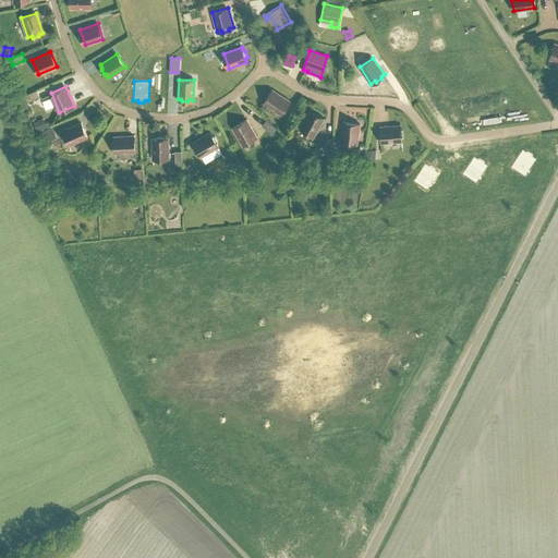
[(27,101),(39,96),(37,89),(25,95),(27,101)]
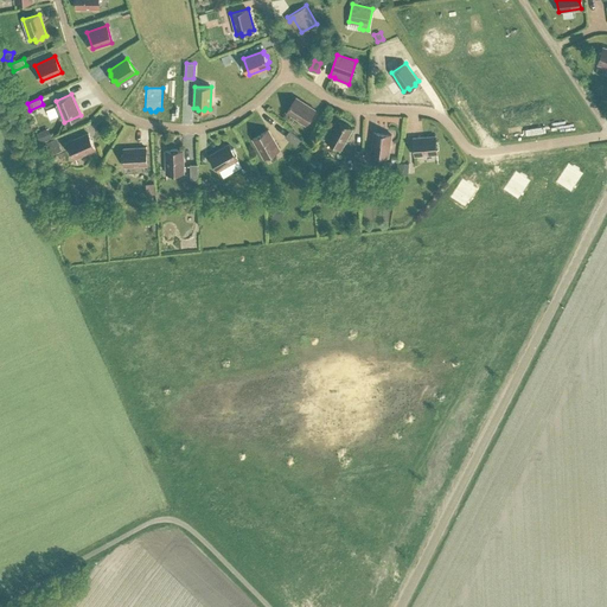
[(305,123),(315,109),(296,97),(286,112),(305,123)]
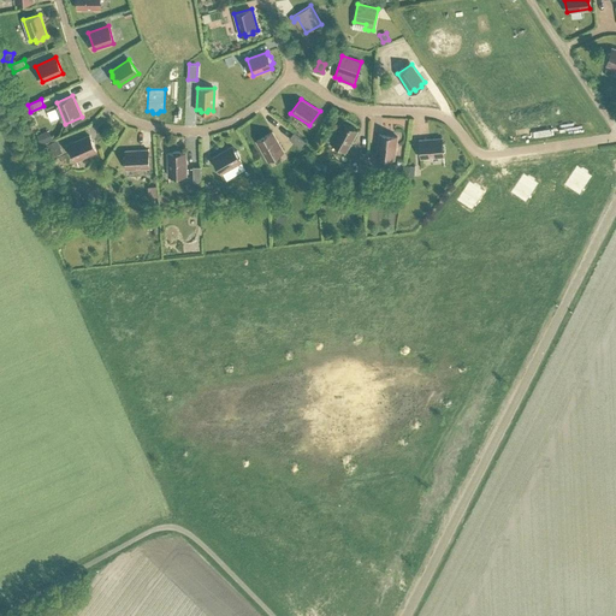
[(347,150),(357,130),(342,122),(331,141),(347,150)]
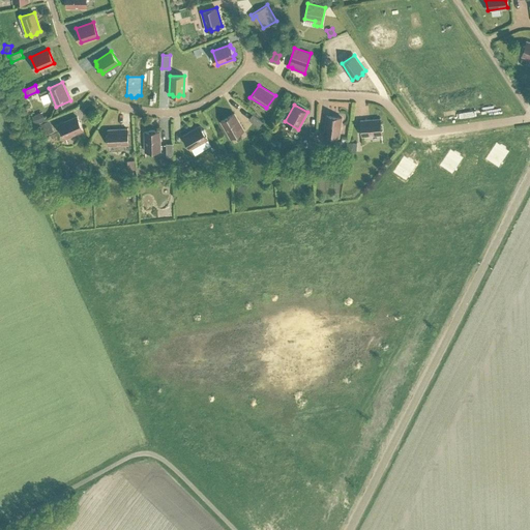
[(39,113),(32,116),(35,123),(42,120),(39,113)]
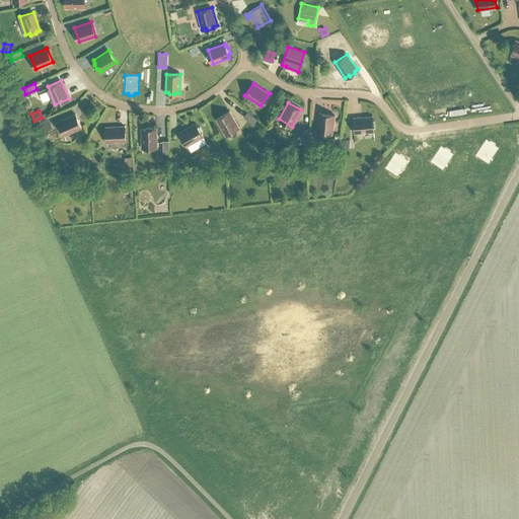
[(226,135),(238,127),(229,110),(216,118),(226,135)]
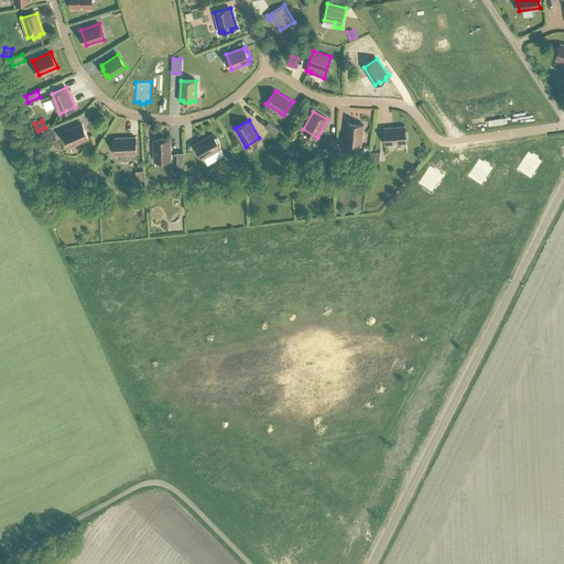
[(264,127),(275,134),(280,129),(269,120),(264,127)]
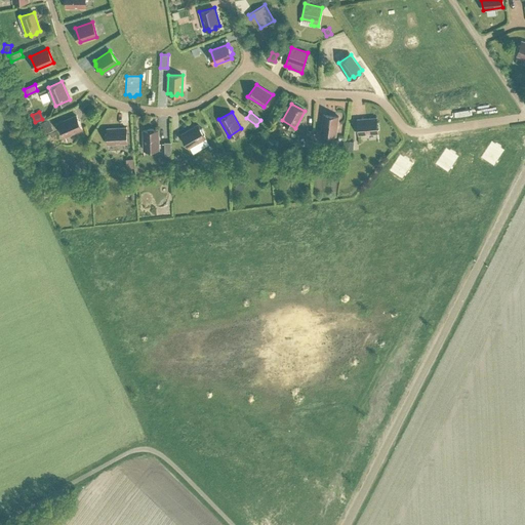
[(330,139),(331,134),(335,135),(338,116),(323,114),(321,133),(323,133),(322,138),(330,139)]
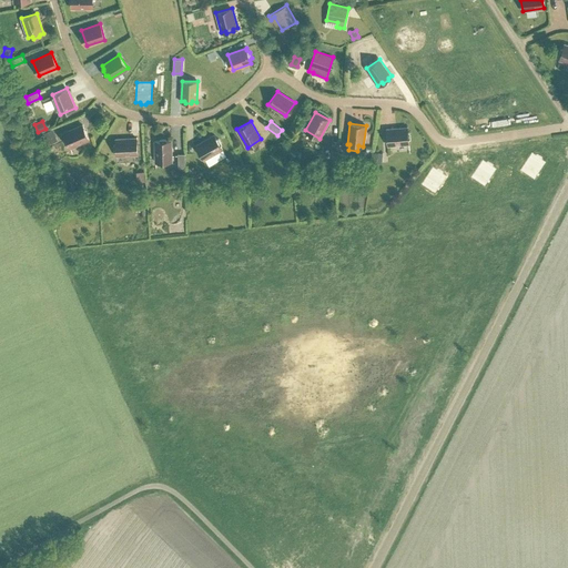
[(63,132),(64,137),(63,139),(66,144),(68,144),(70,148),(89,140),(82,124),(63,132)]
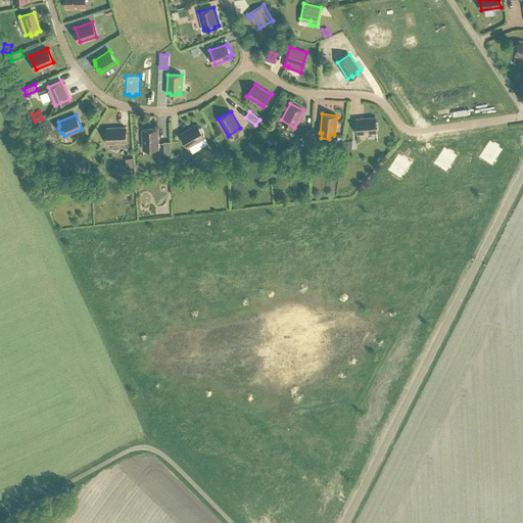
[(377,122),(376,121),(375,116),(355,119),(358,134),(376,132),(376,128),(378,127),(377,122)]
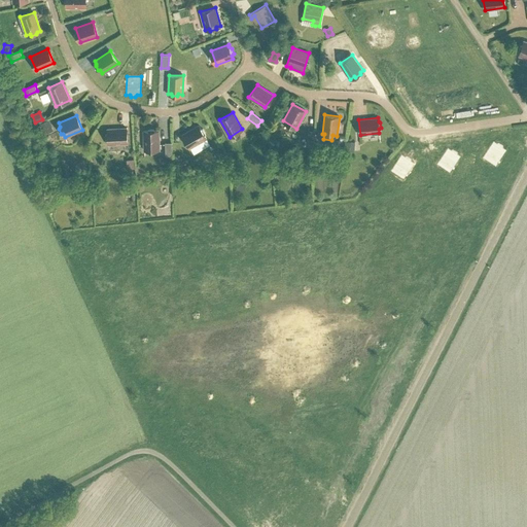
[(49,119),(40,124),(43,131),(53,127),(49,119)]
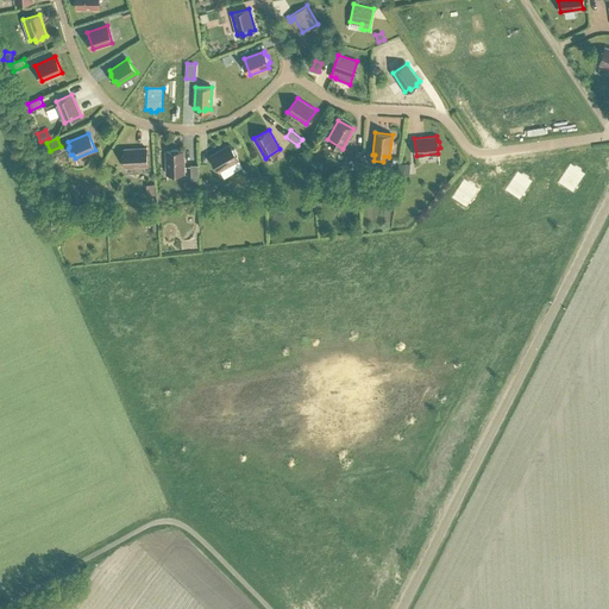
[(238,159),(237,156),(238,154),(234,148),(232,148),(230,144),(211,156),(219,170),(238,159)]
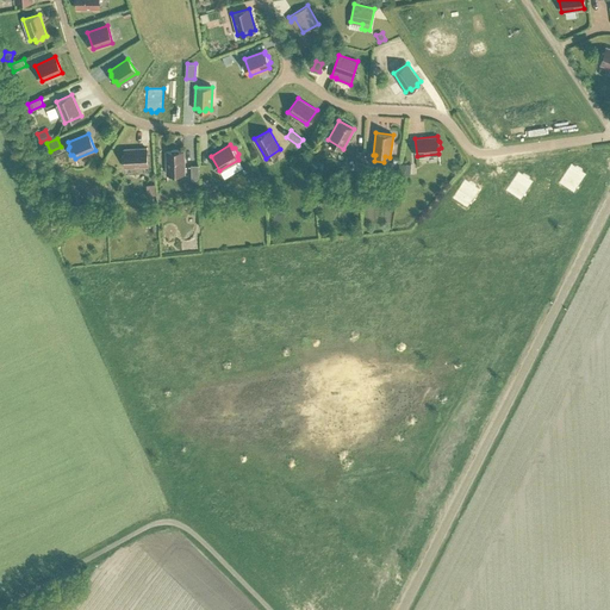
[(125,167),(148,166),(147,148),(124,149),(125,167)]
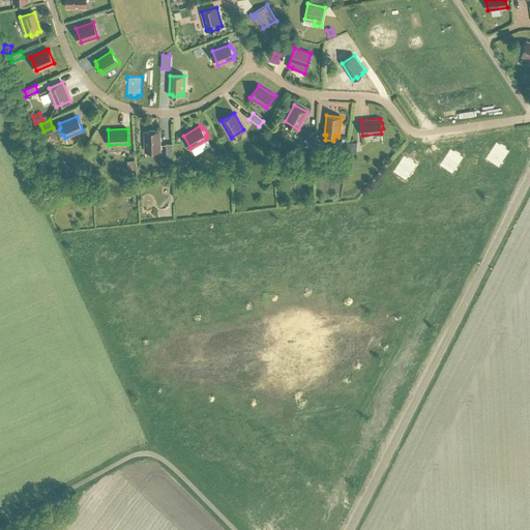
[(149,129),(148,130),(144,131),(145,151),(160,150),(159,130),(156,130),(155,129),(149,129)]
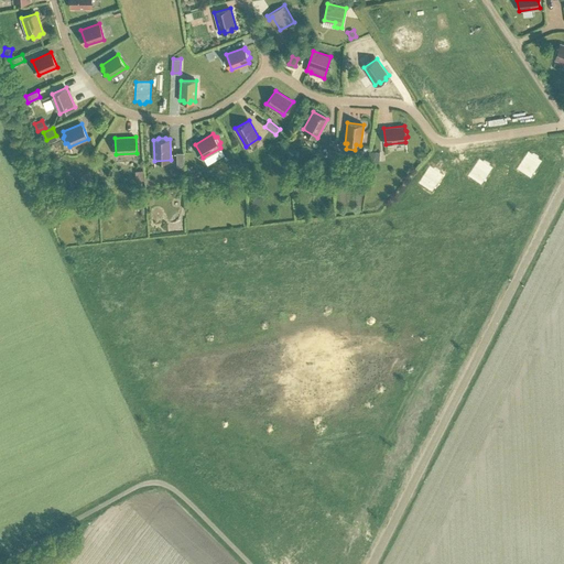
[(177,166),(174,166),(175,176),(184,176),(184,151),(177,152),(177,166)]
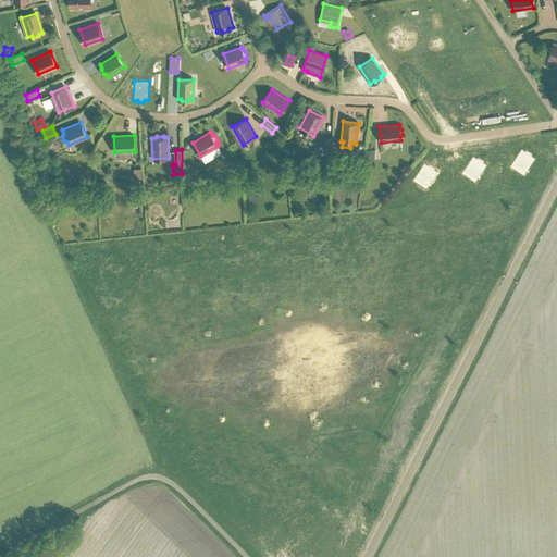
[(510,166),(523,175),(535,158),(531,156),(532,153),(527,150),(525,151),(521,149),(510,166)]
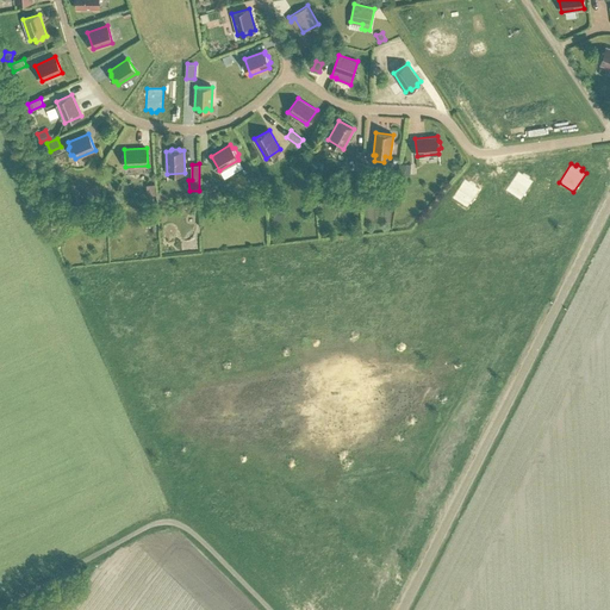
[(219,187),(240,176),(235,166),(215,178),(219,187)]
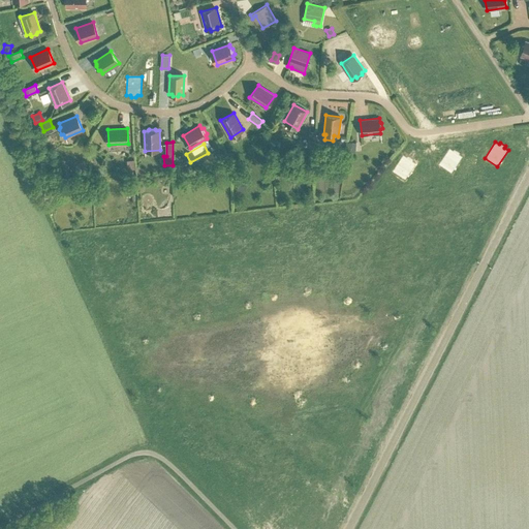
[(438,164),(452,173),(462,157),(459,154),(459,152),(455,149),(453,151),(449,148),(438,164)]
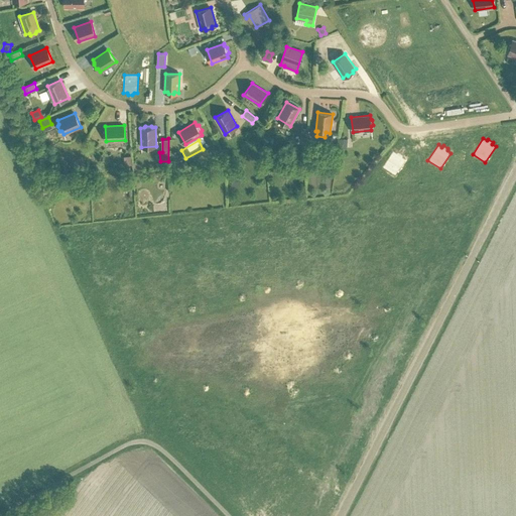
[(402,155),(398,152),(396,153),(393,151),(382,166),(395,175),(405,159),(402,157),(402,155)]
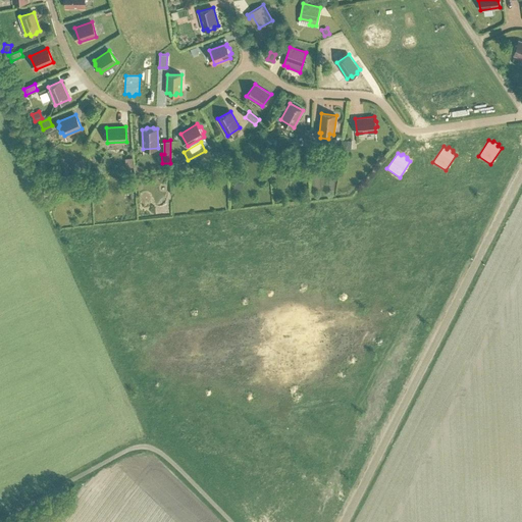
[(244,187),(243,176),(233,177),(233,188),(244,187)]
